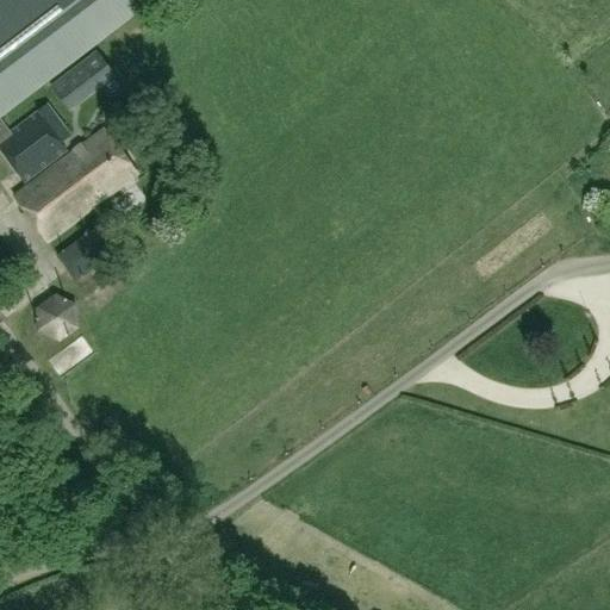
[(66,151),(61,143),(70,136),(57,119),(48,126),(38,112),(10,134),(0,120),(0,117),(153,0),(0,0),(0,150),(24,182),(66,151)]
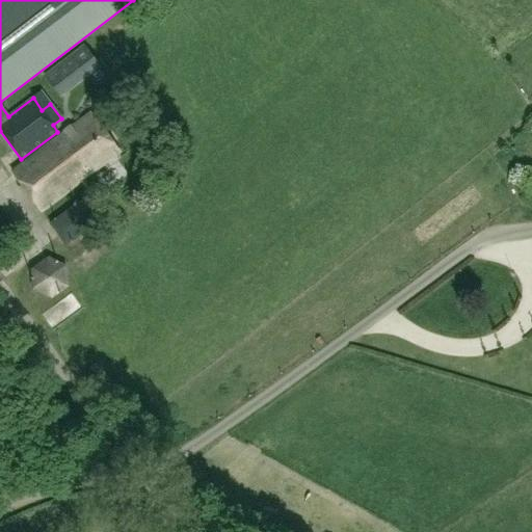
[(83,45),(44,75),(55,90),(95,59),(83,45)]
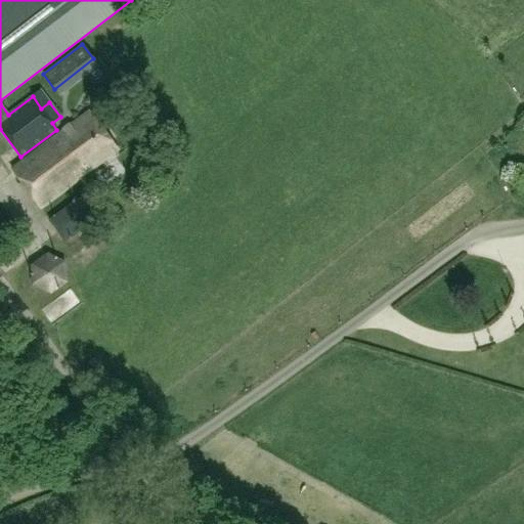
[(40,208),(118,149),(89,112),(12,169),(40,208)]
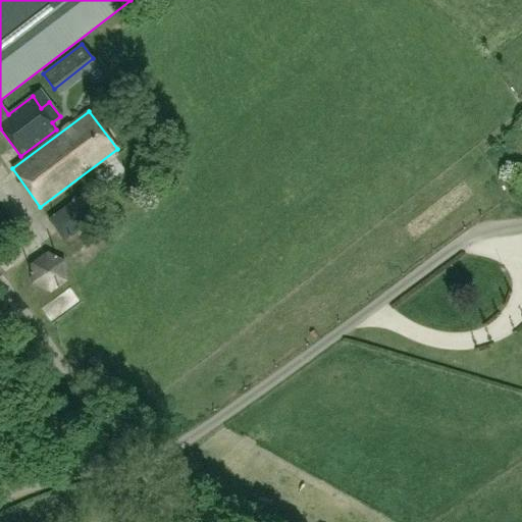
[(65,241),(95,219),(79,198),(50,220),(65,241)]
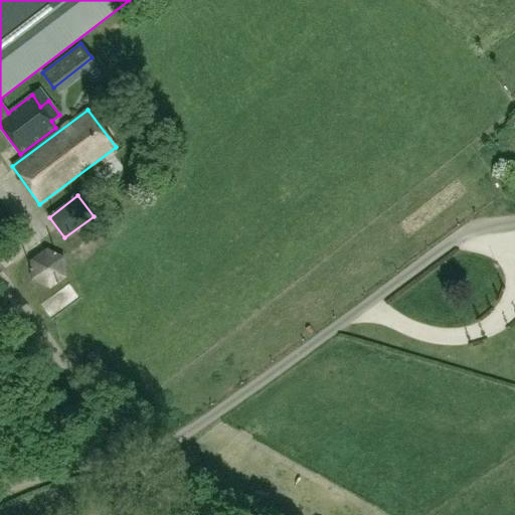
[(46,248),(29,262),(31,282),(50,290),(66,278),(64,255),(46,248)]
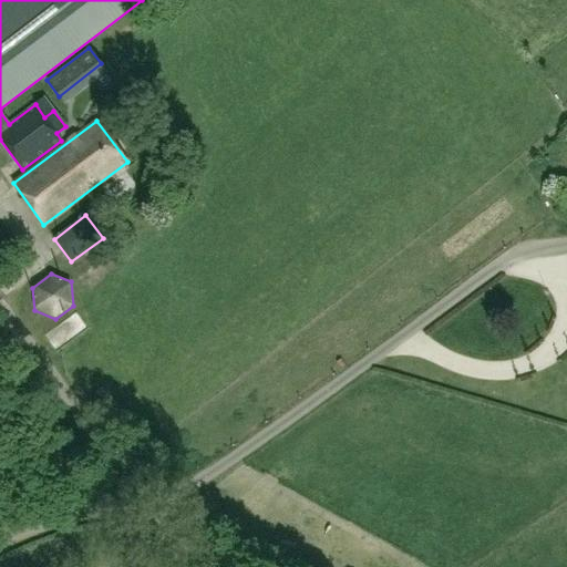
[(107,394),(103,388),(94,393),(100,400),(107,394)]
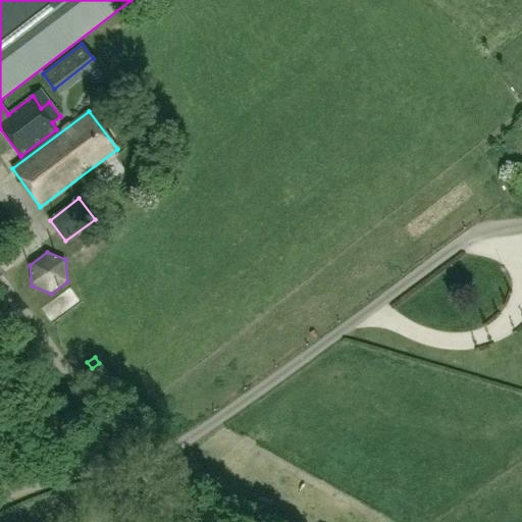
All buildings are outlined.
